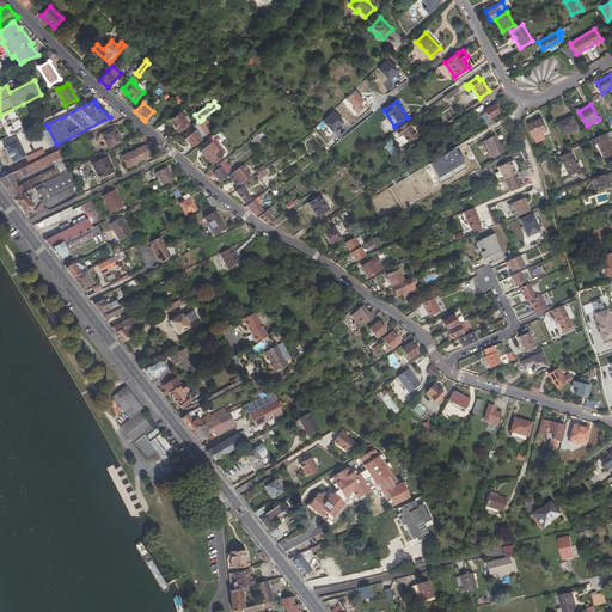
[(488,128),(495,124),(491,118),(500,114),(494,105),(484,111),(489,118),(484,122),(488,128)]
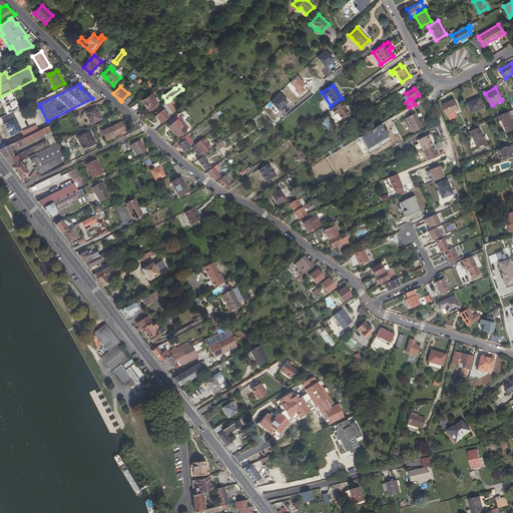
[(170,98),(182,90),(182,89),(170,98)]
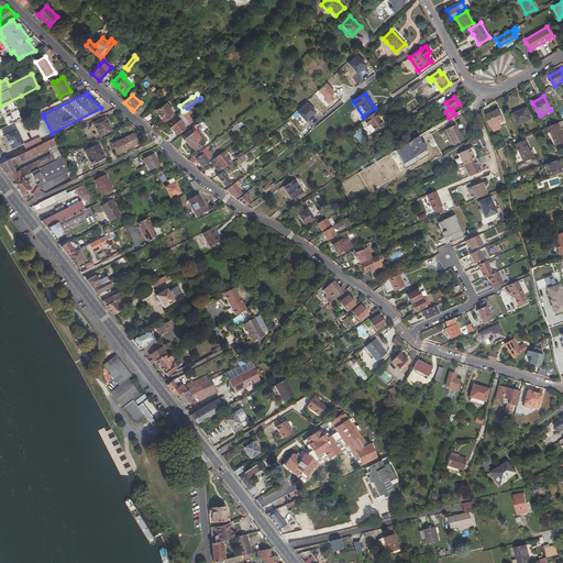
[(166,102),(155,110),(163,121),(174,114),(166,102)]
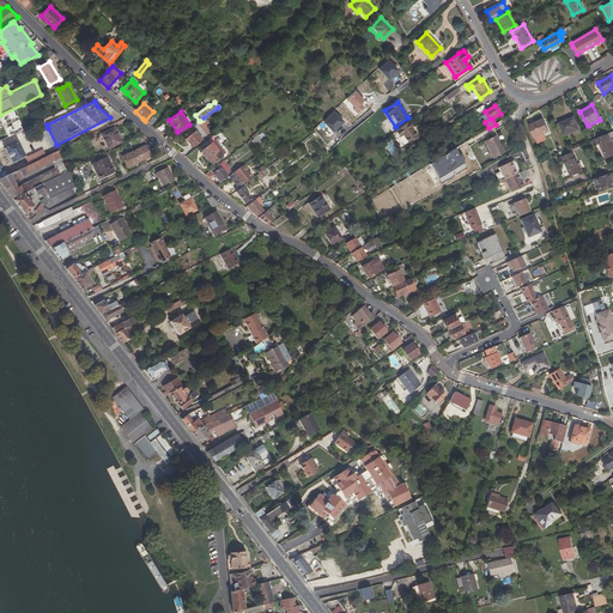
[(578,129),(574,117),(559,123),(564,135),(578,129)]
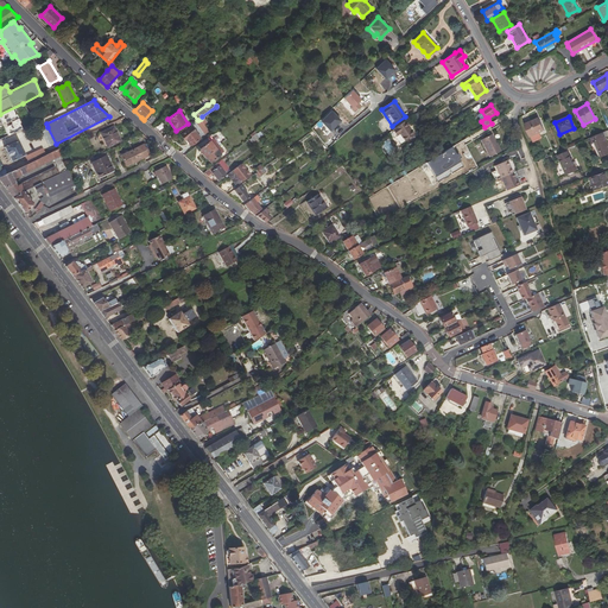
[(209,131),(204,124),(201,119),(198,120),(197,120),(196,121),(204,133),(209,131)]
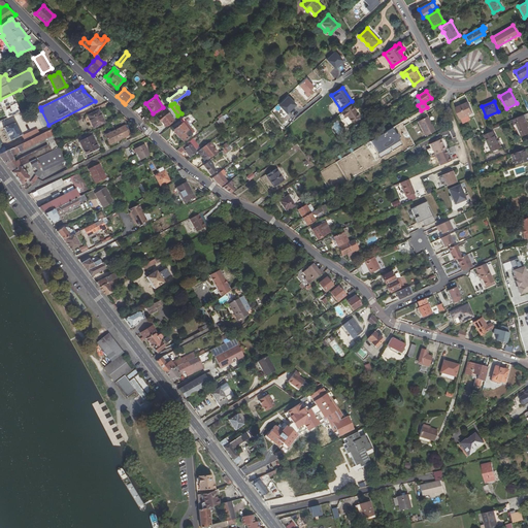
[(462,106),(462,105),(456,107),(461,119),(472,113),(468,104),(462,106)]
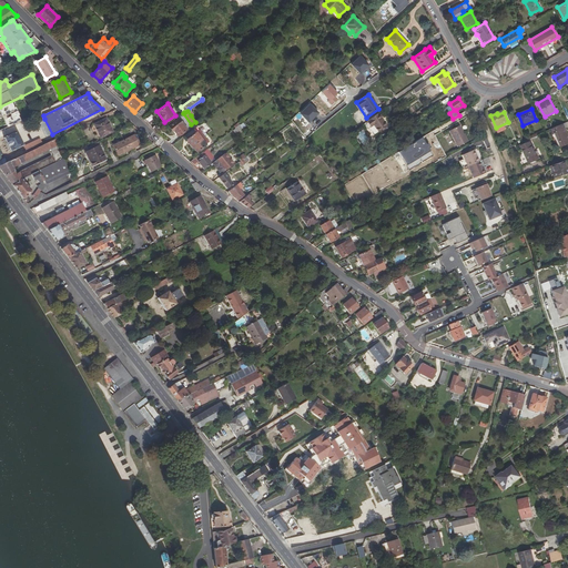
[(149,124),(155,119),(152,114),(143,120),(149,124)]
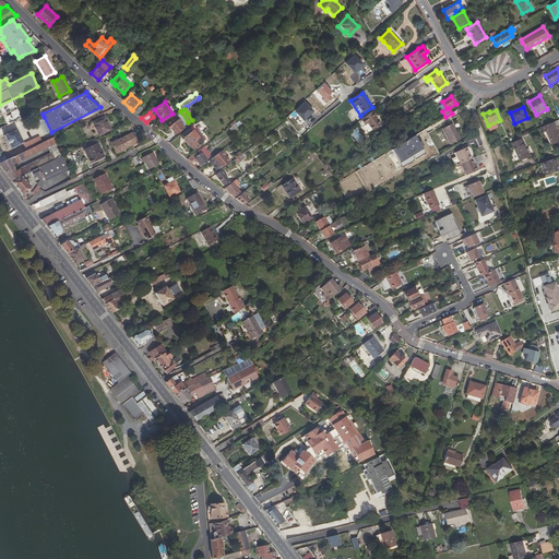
[(368,133),(381,125),(372,113),(357,123),(360,128),(364,126),(368,133)]
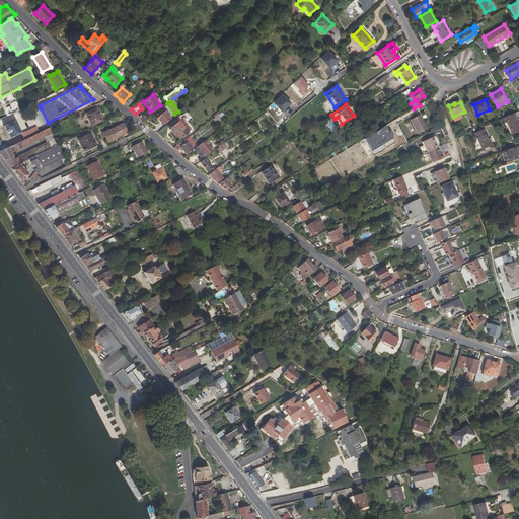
[(86,114),(91,126),(103,121),(97,108),(86,114)]
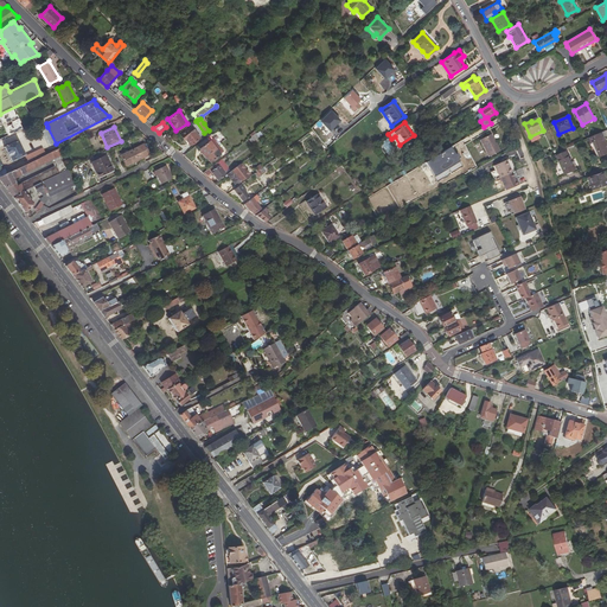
[(192,127),(187,129),(186,128),(185,129),(186,132),(180,135),(184,140),(185,140),(190,146),(200,138),(192,127)]
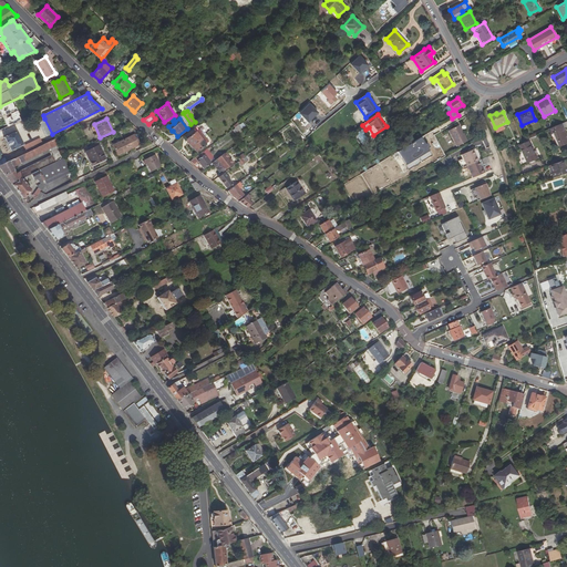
[(566,121),(552,129),(560,146),(566,143),(566,135),(564,127),(566,126),(566,127),(566,121)]
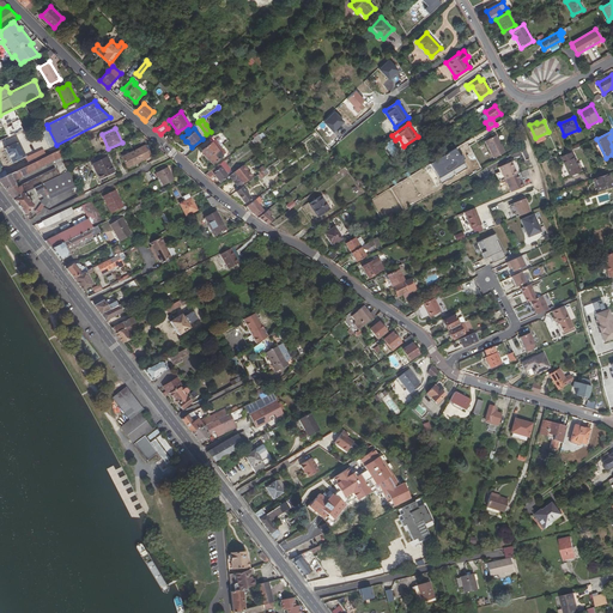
[(505,153),(496,135),(485,141),(493,158),(505,153)]
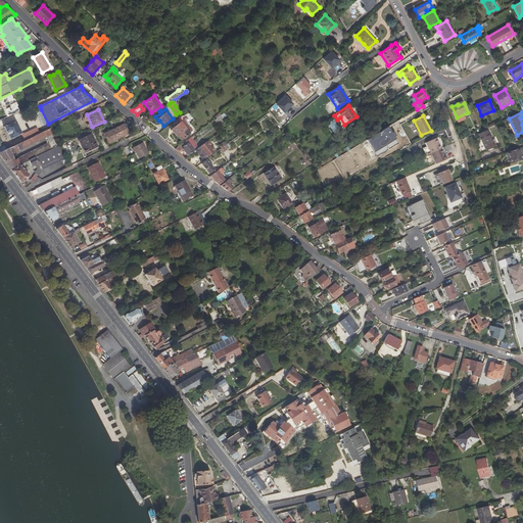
[(193,131),(184,120),(181,123),(189,134),(193,131)]
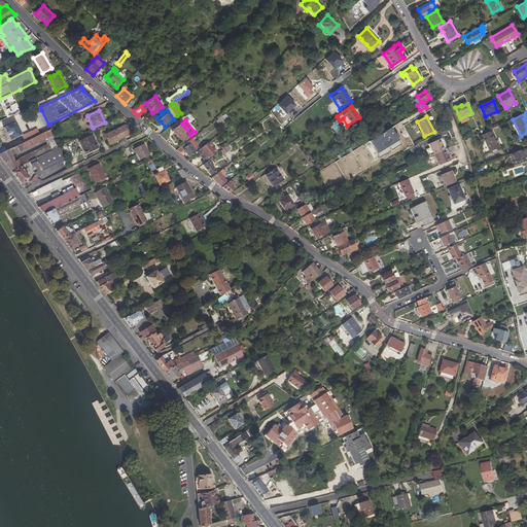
[(22,135),(15,123),(4,128),(10,140),(22,135)]
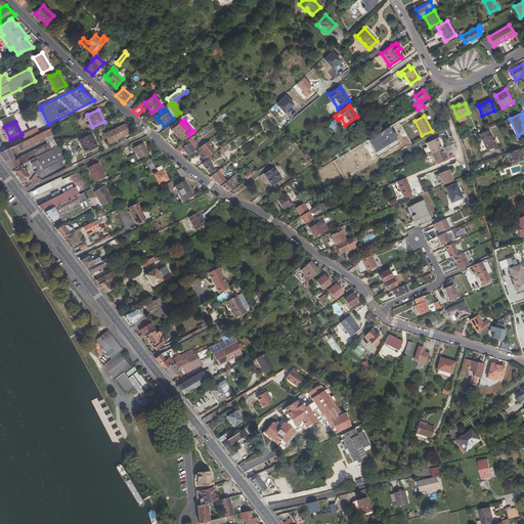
[(181,140),(189,134),(181,123),(172,129),(181,140)]
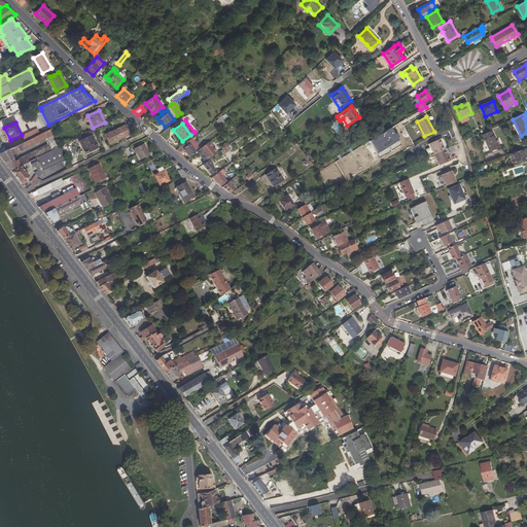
[(126,126),(115,131),(119,139),(130,134),(126,126)]
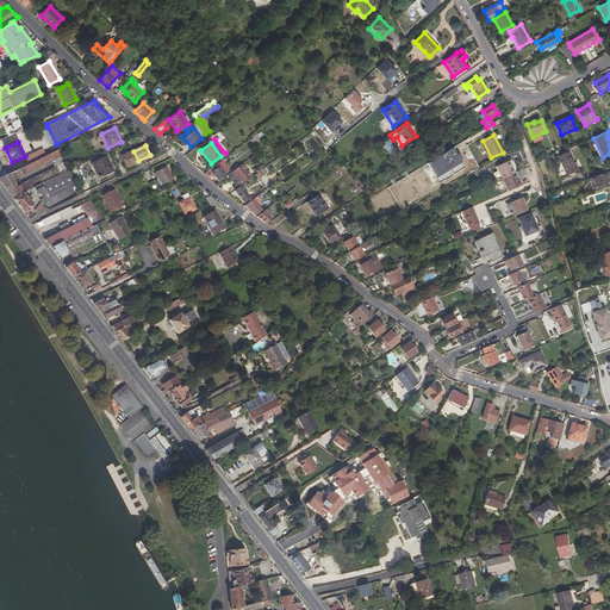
[(43,182),(68,170),(60,156),(62,155),(58,149),(8,174),(0,178),(0,180),(6,188),(13,198),(24,192),(33,187),(43,182)]
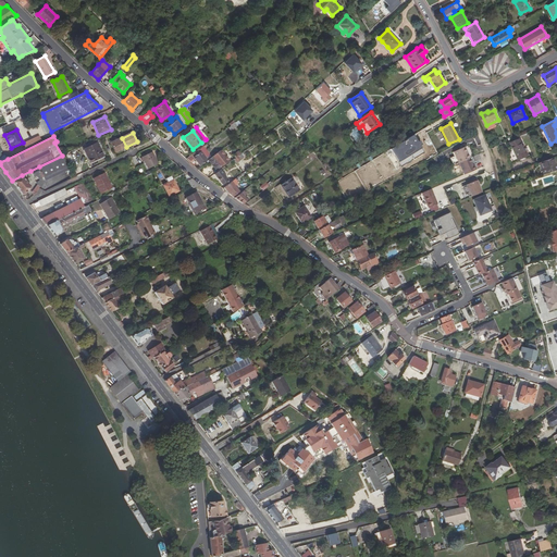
[(42,141),(39,136),(23,144),(26,149),(42,141)]
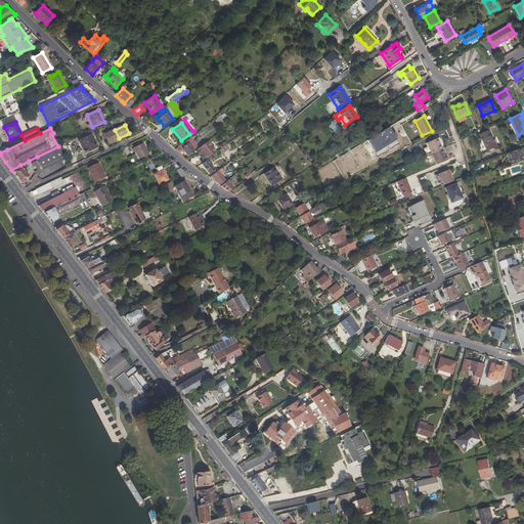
[(390,128),(367,140),(376,157),(400,144),(394,133),(393,133),(390,128)]
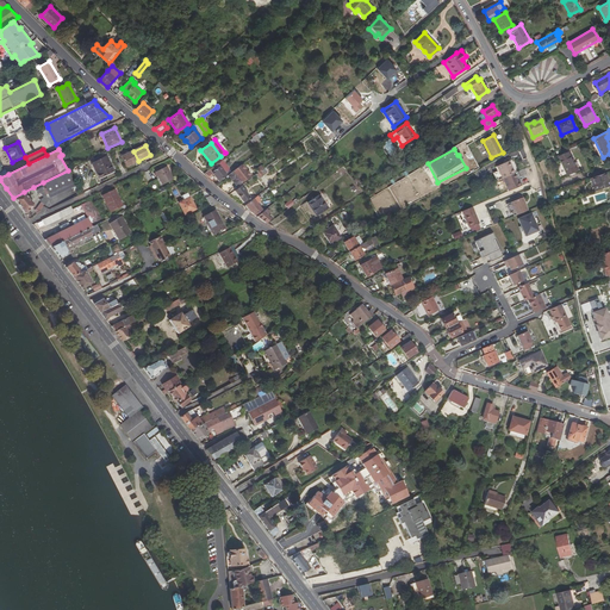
[(126,167),(138,161),(134,151),(122,157),(126,167)]
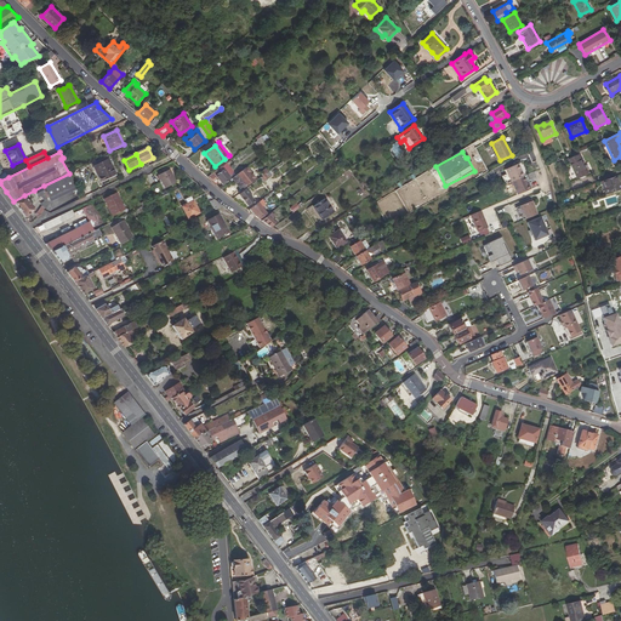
[(588,174),(580,155),(570,159),(574,166),(568,169),(573,181),(588,174)]
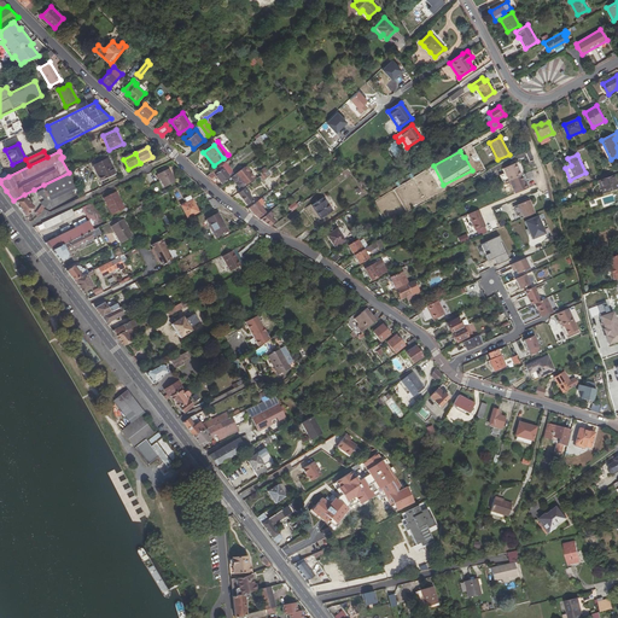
[(108,159),(95,164),(100,175),(104,180),(115,174),(108,159)]
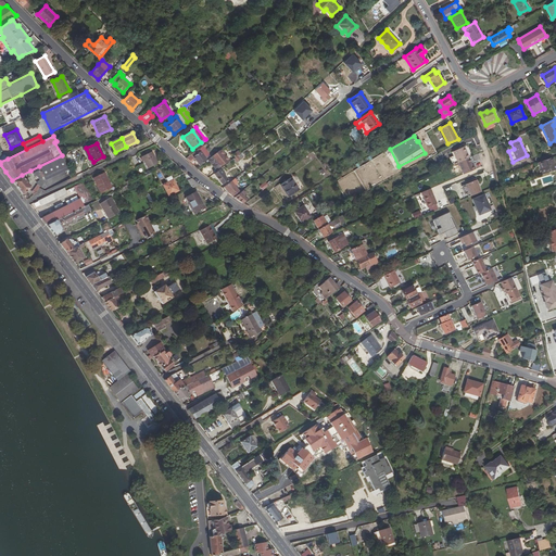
[(201,151),(192,158),(191,155),(187,159),(193,165),(197,163),(200,166),(207,160),(212,158),(205,149),(204,149),(202,147),(199,149),(201,151)]
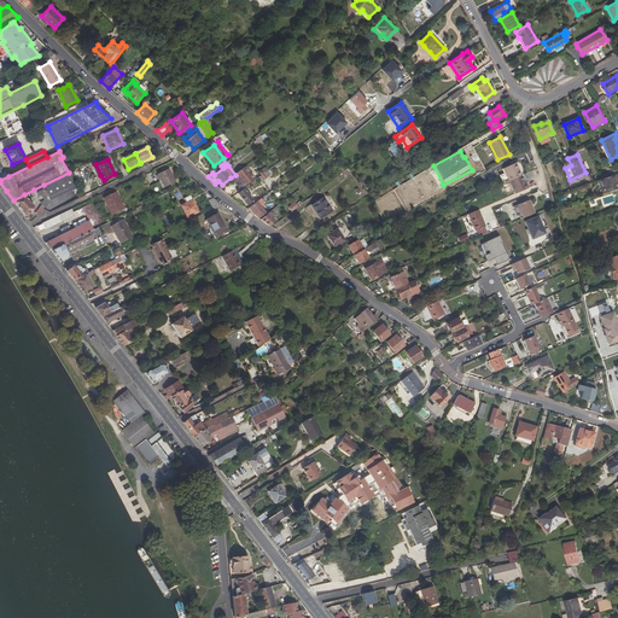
[(509,181),(522,175),(516,163),(503,169),(509,181)]
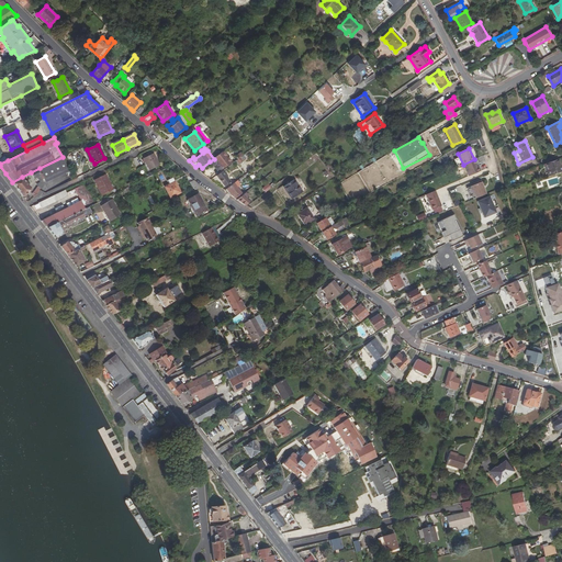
[(214,159),(210,161),(217,172),(227,165),(221,156),(224,154),(223,152),(214,159)]
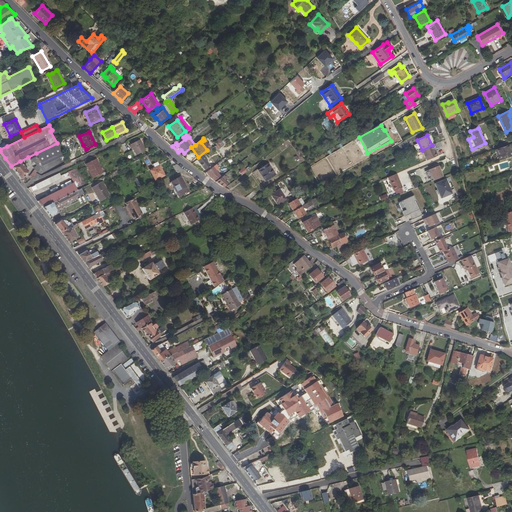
[(146,150),(140,139),(130,144),(136,155),(146,150)]
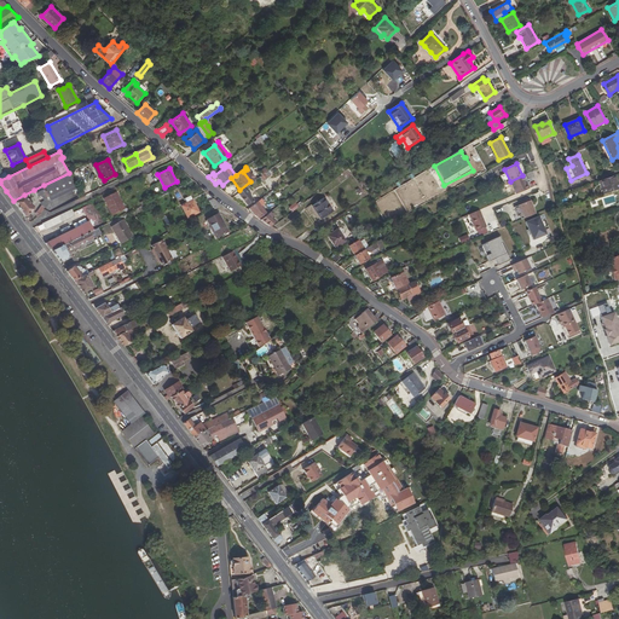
[(69,173),(44,185),(50,198),(50,200),(76,187),(69,173)]
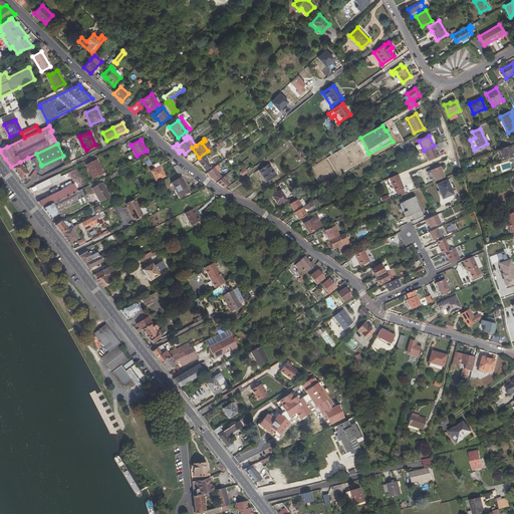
[(434,146),(424,151),(429,162),(440,156),(439,153),(437,153),(434,146)]
